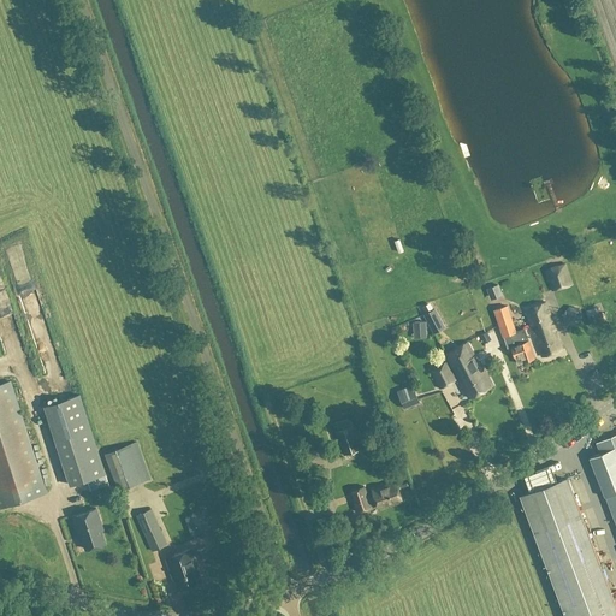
[(360,106),(357,111),(367,117),(369,112),(360,106)]
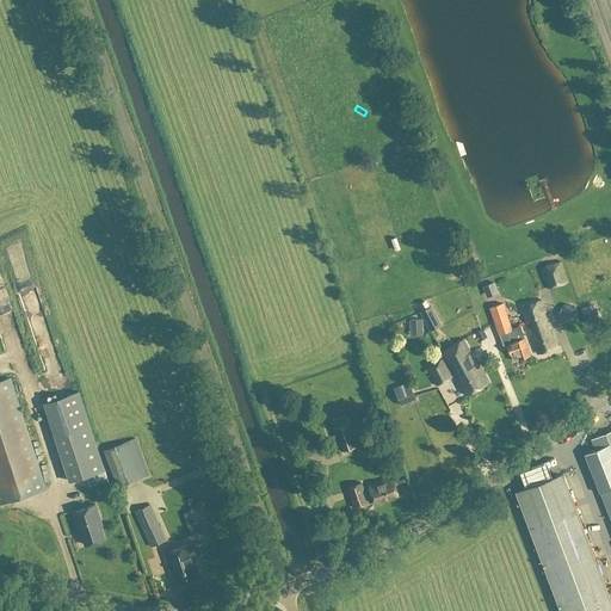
[(560,260),(541,266),(547,288),(567,282),(560,260)]
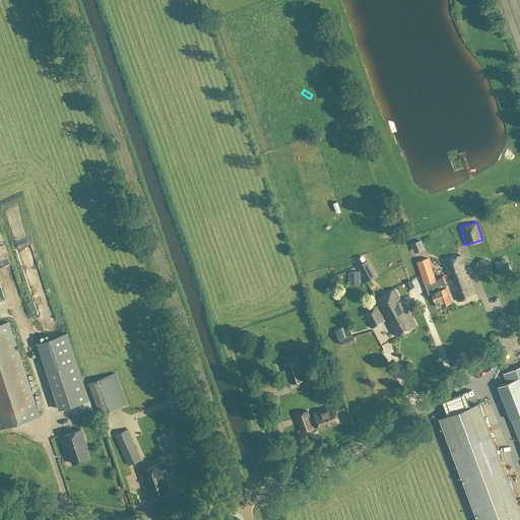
[(410,245),(414,254),(423,251),(419,242),(410,245)]
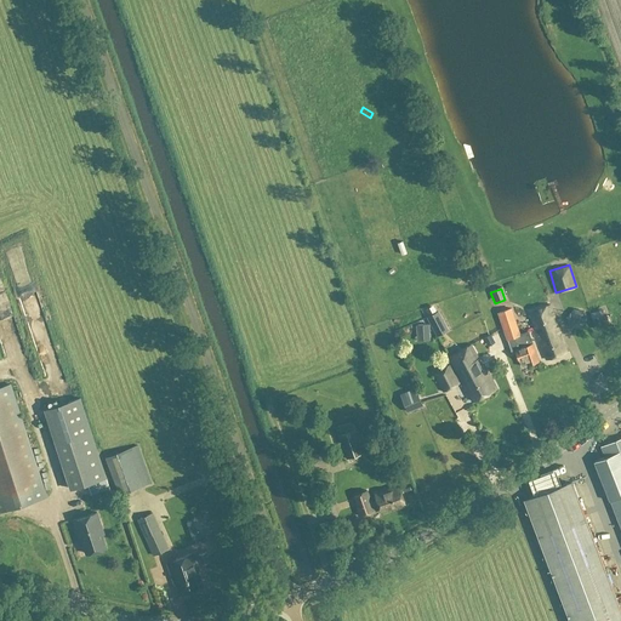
[(427,308),(433,301),(425,294),(419,300),(427,308)]
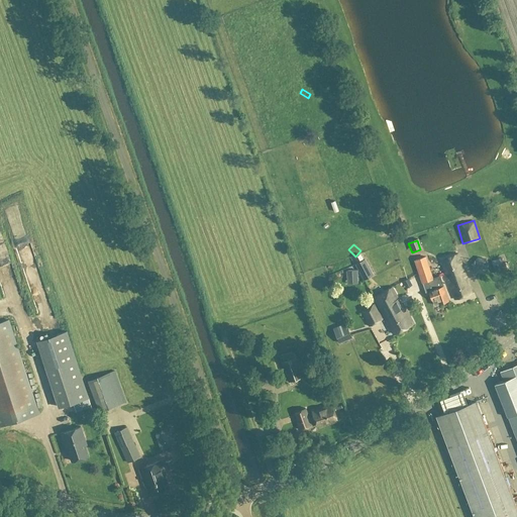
[(454,301),(472,295),(457,252),(440,259),(454,301)]
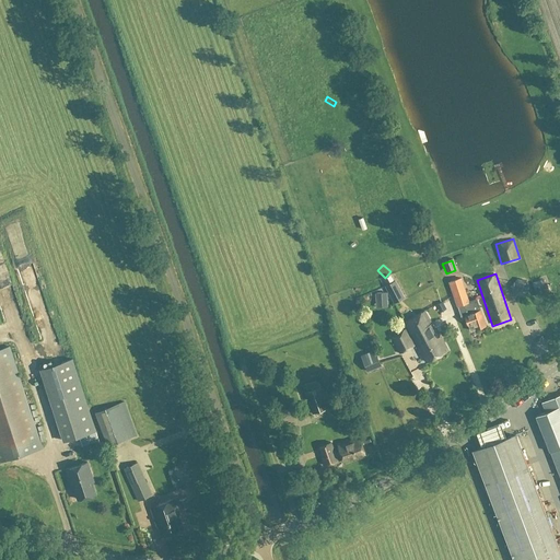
[(468,304),(459,280),(450,283),(458,308),(462,307),(470,333),(473,331),(485,327),(476,301),(468,304)]
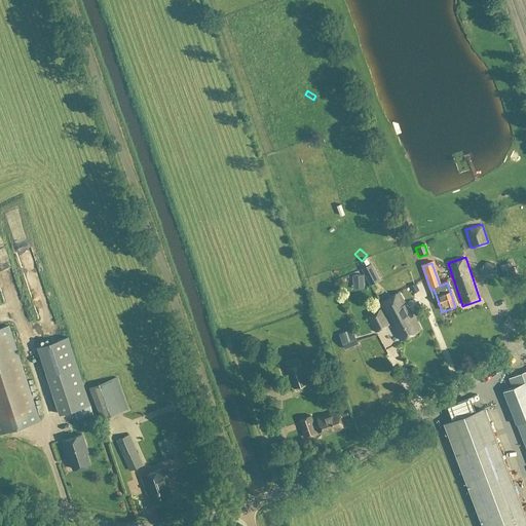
[(479,269),(482,278),(491,280),(497,273),(494,265),(485,263),(479,269)]
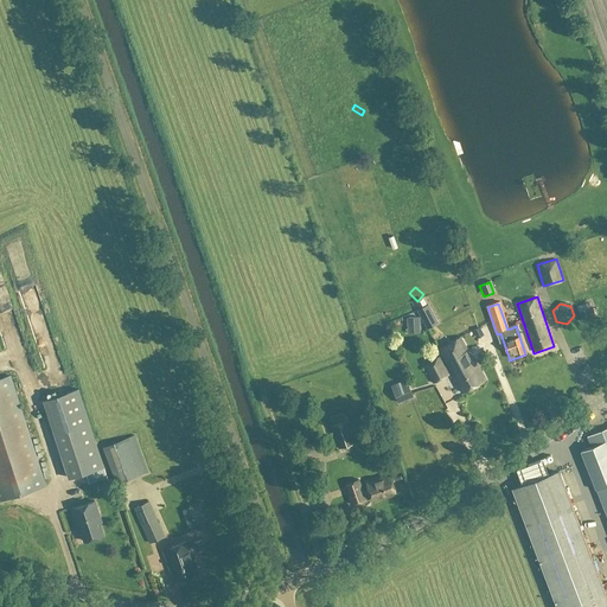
[(438,324),(428,305),(416,311),(427,330),(438,324)]
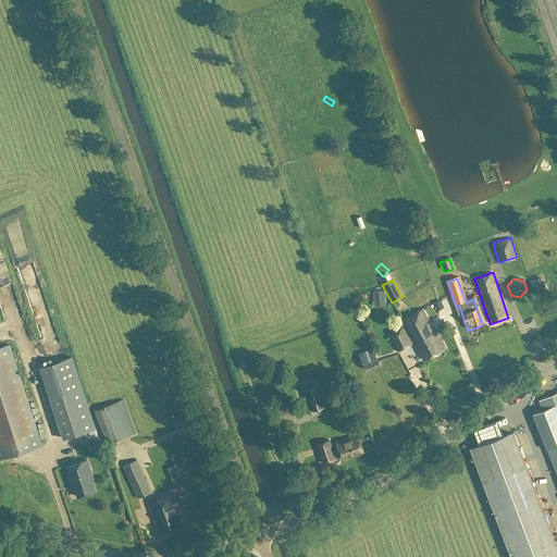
[(533,297),(546,292),(543,283),(530,287),(533,297)]
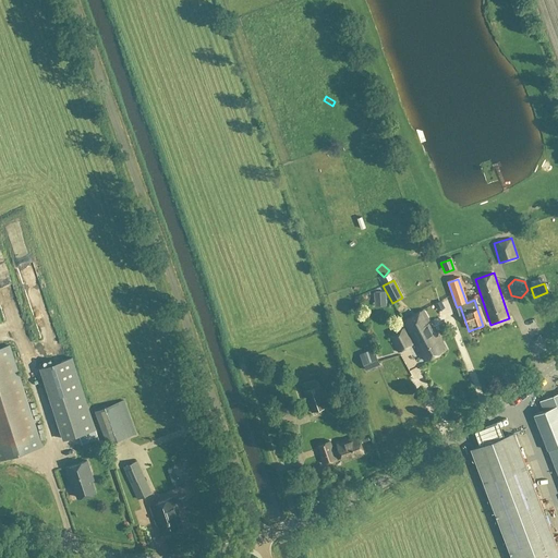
[(374,293),(374,306),(386,306),(385,293),(374,293)]
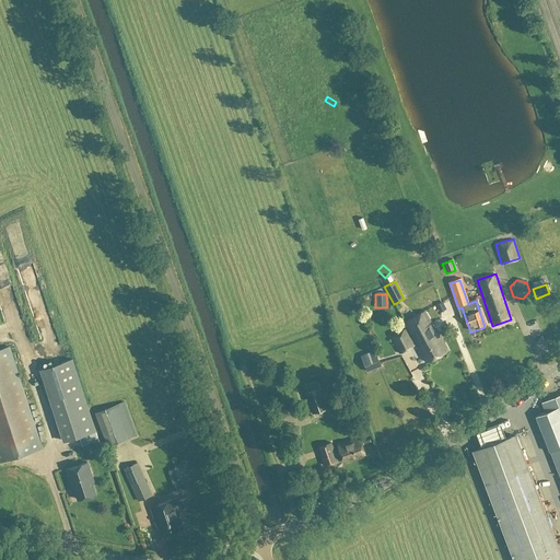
[(442,302),(435,306),(440,314),(446,310),(442,302)]
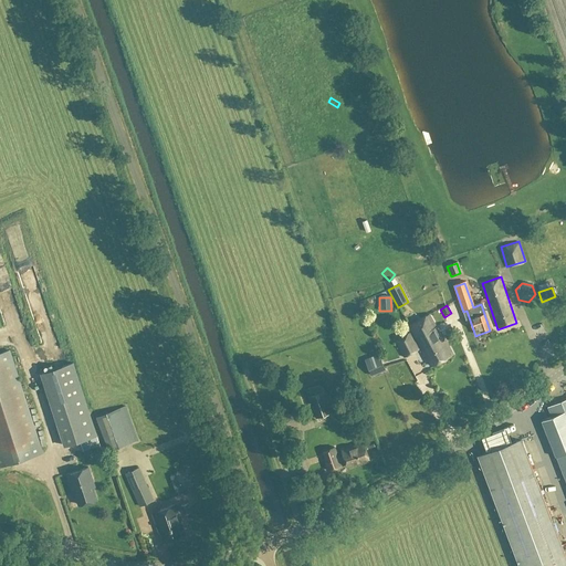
[(428,316),(408,327),(431,367),(452,356),(440,334),(438,335),(428,316)]
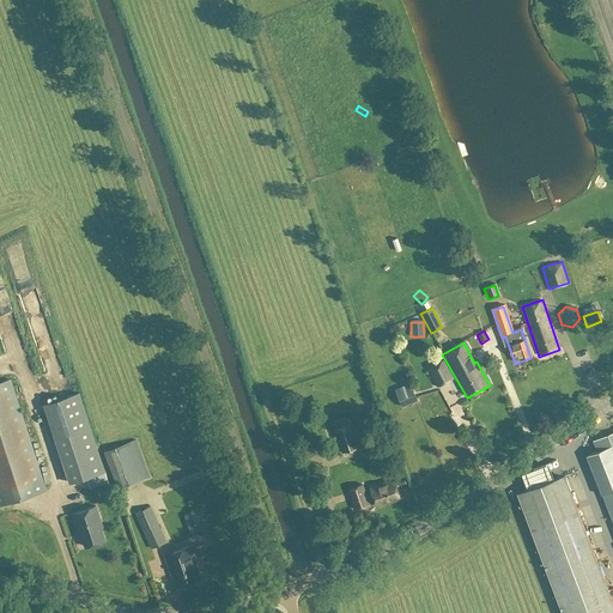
[(428,371),(437,389),(453,380),(443,363),(428,371)]
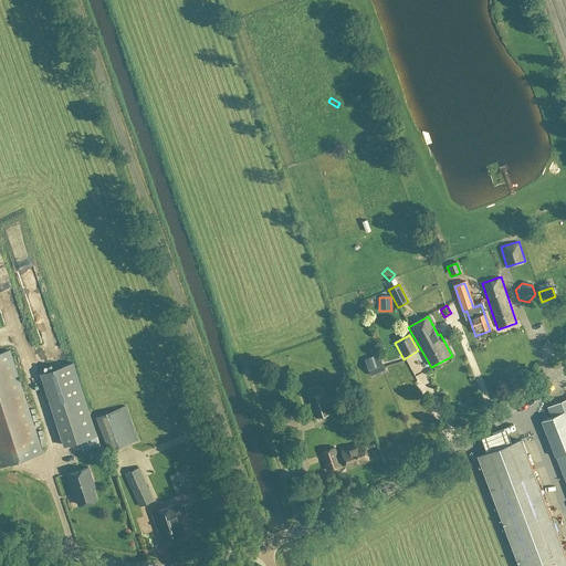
[(0,468),(42,456),(21,390),(9,352),(0,354),(0,468)]
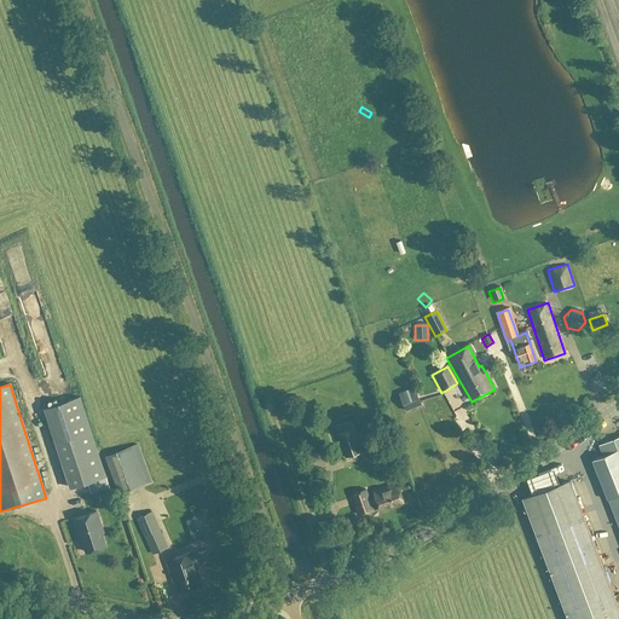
[(415,392),(400,397),(405,409),(418,404),(415,392)]
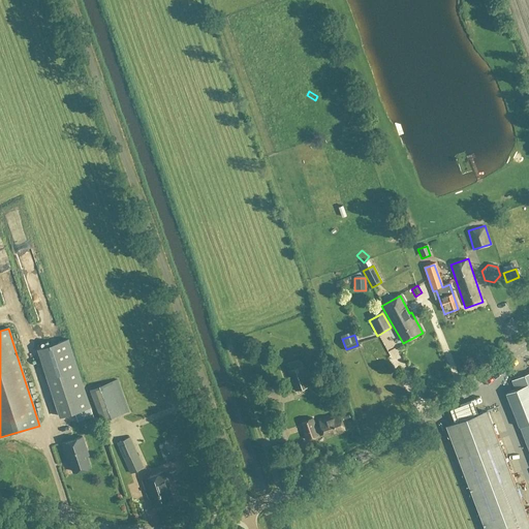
[(60,417),(90,407),(67,340),(38,349),(60,417)]
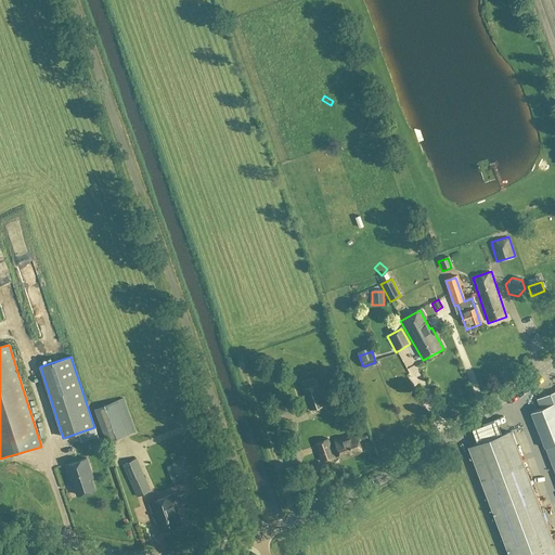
[(321,396),(317,385),(314,378),(301,383),(304,390),(301,390),(305,401),(307,400),(310,410),(324,405),(321,396)]
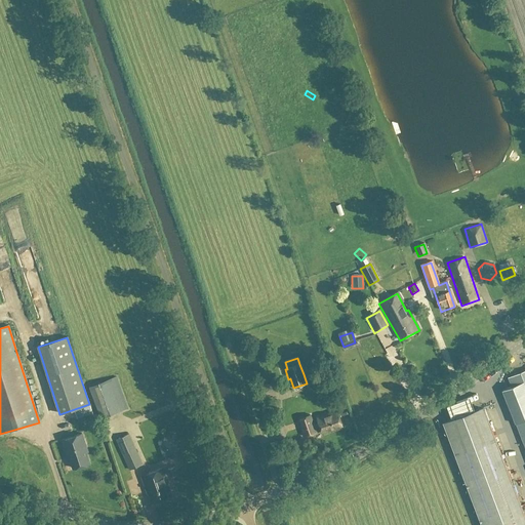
[(524,374),(509,381),(511,389),(501,392),(515,425),(524,450),(524,374)]
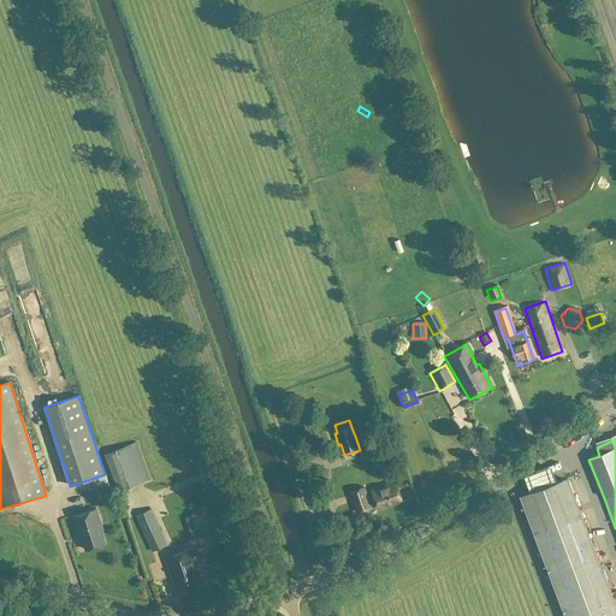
[(135,444),(104,455),(117,492),(147,481),(135,444)]
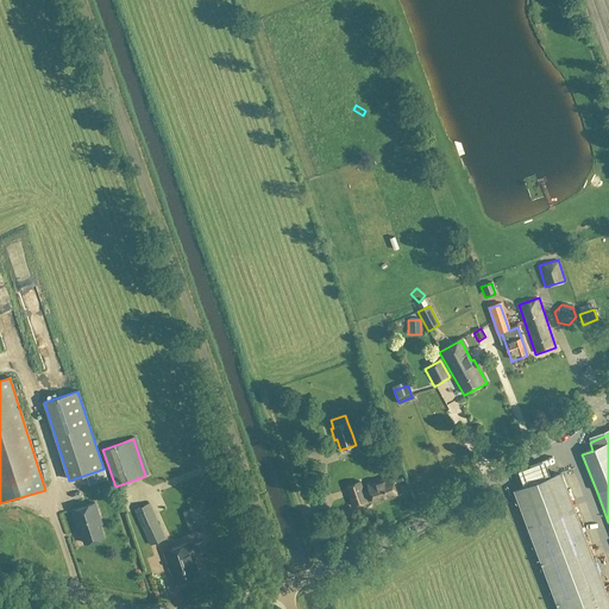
[(303,449),(307,460),(322,454),(318,444),(303,449)]
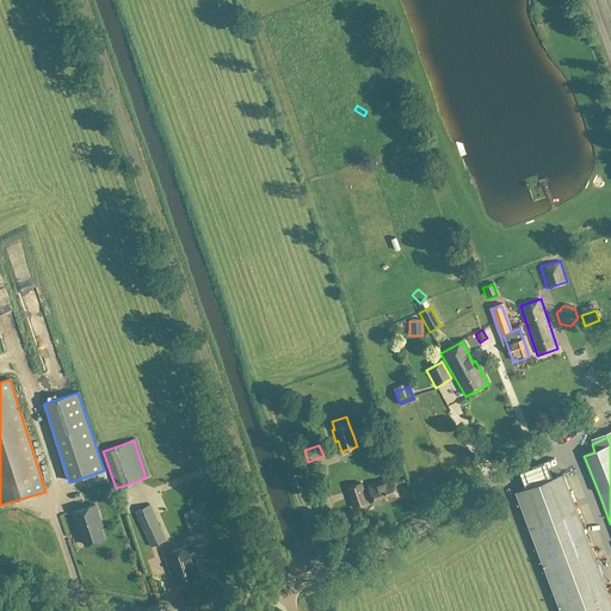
[(610,610),(610,605),(562,477),(516,495),(514,495),(557,610),(610,610)]
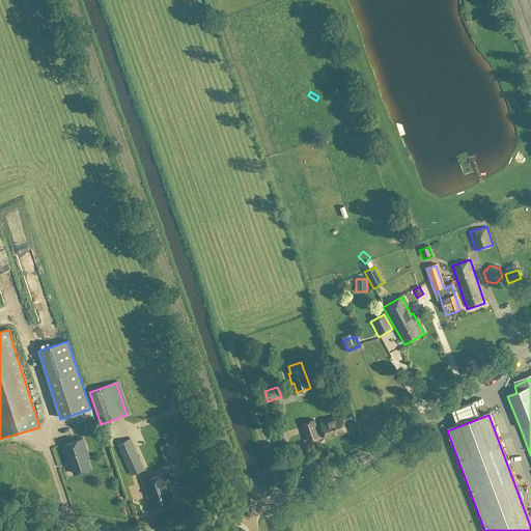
[(306,434),(305,434),(307,442),(319,438),(318,437),(325,435),(326,439),(345,431),(340,417),(320,424),(323,428),(316,430),(313,420),(301,424),(302,426),(304,426),(306,434)]
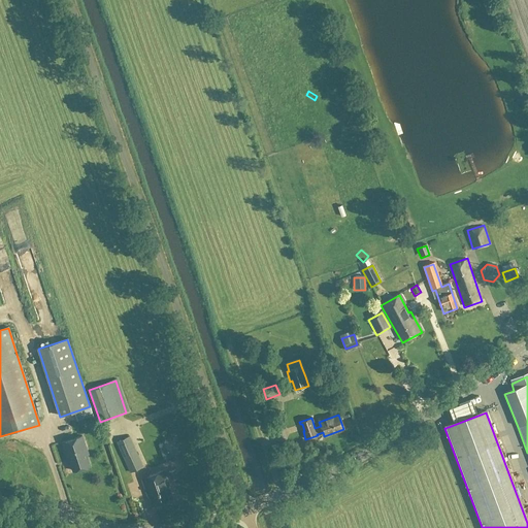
[(81,436),(62,442),(68,461),(70,460),(74,471),(89,466),(86,455),(88,455),(81,436)]
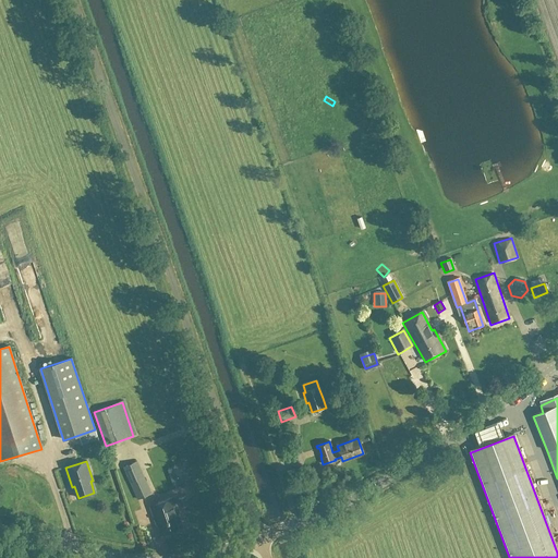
[(123,468),(136,499),(150,494),(136,462),(123,468)]
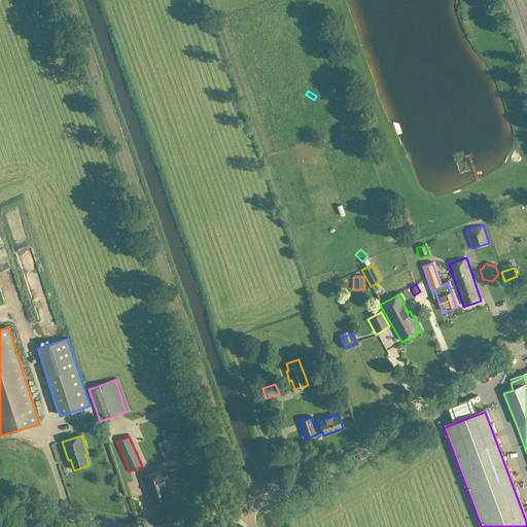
[(177,447),(174,436),(164,441),(167,450),(177,447)]
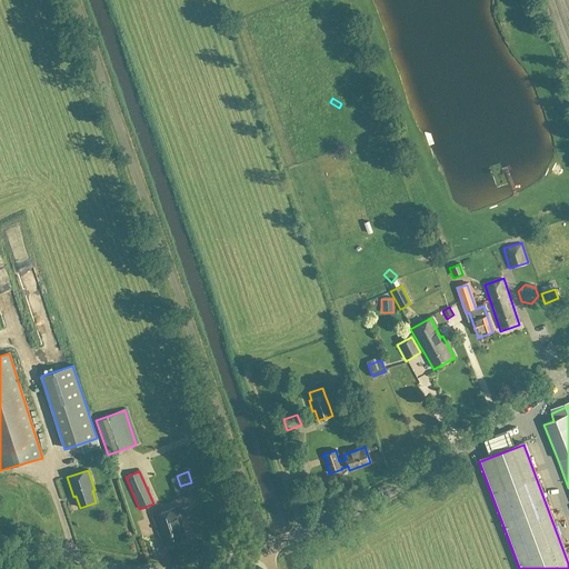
[(180,509),(183,518),(191,516),(189,507),(180,509)]
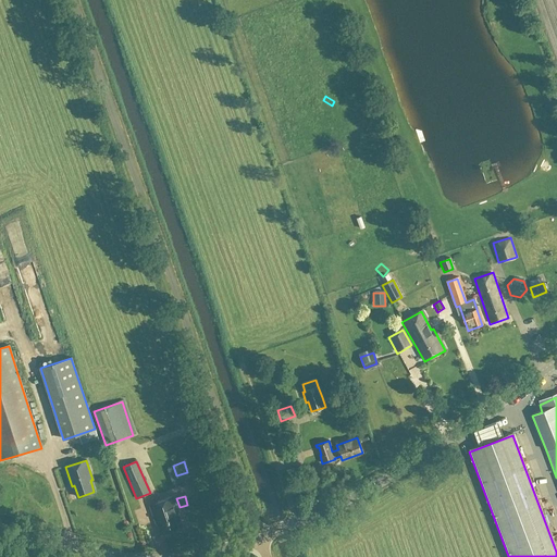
[(182,527),(177,512),(178,512),(173,497),(157,502),(158,505),(150,508),(155,520),(156,520),(160,534),(182,527)]
